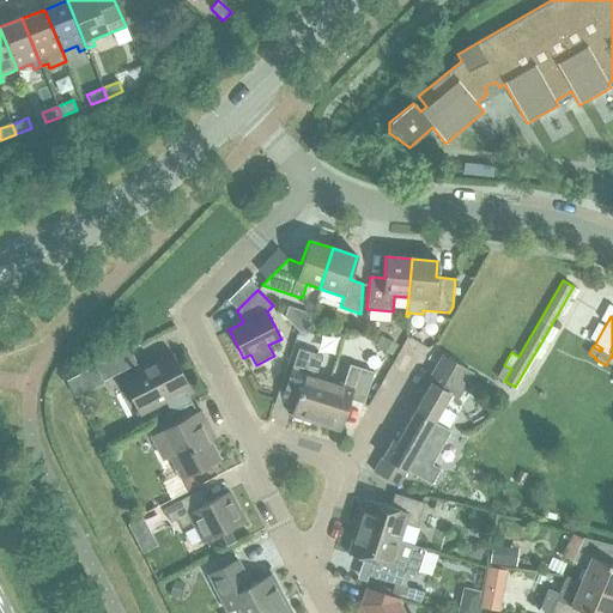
[(343,337),(327,333),(323,346),(340,350),(343,337)]
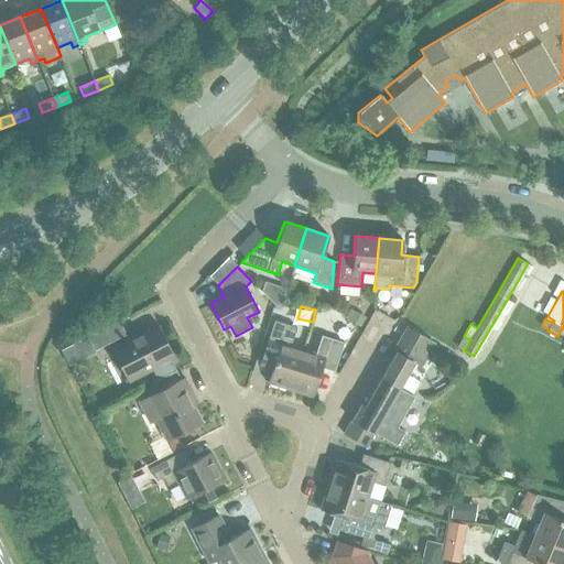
[(87,337),(95,350),(126,335),(119,321),(87,337)]
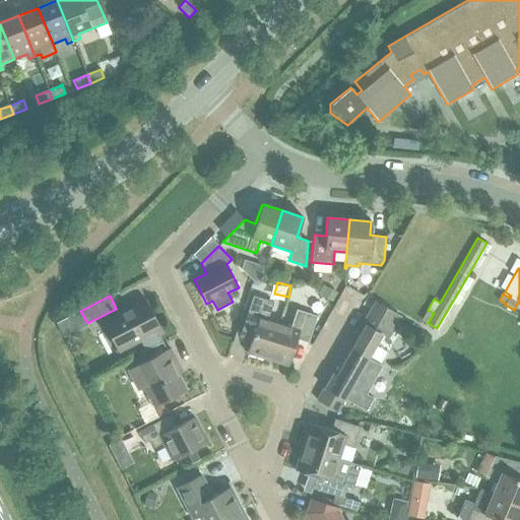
[(247,352),(267,360),(279,323),(268,319),(273,302),(253,296),(240,335),(251,339),(247,352)]
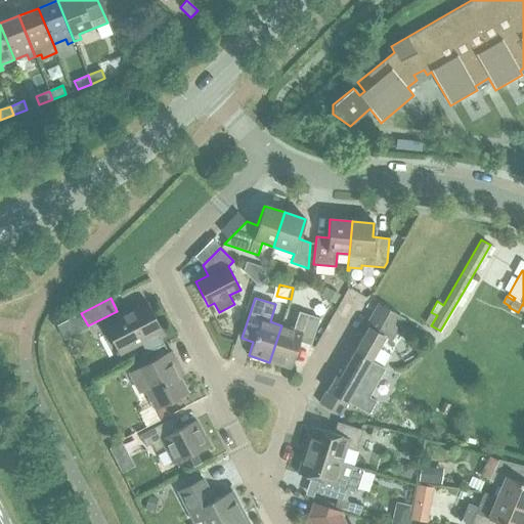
[(102,322),(119,356),(163,334),(145,301),(102,322)]
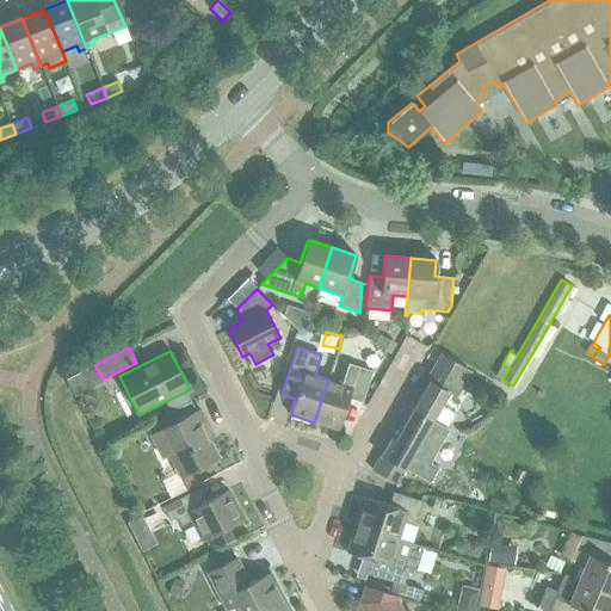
[(429,383),(413,412),(432,421),(452,384),(461,389),(469,372),(440,356),(425,381),(429,383)]
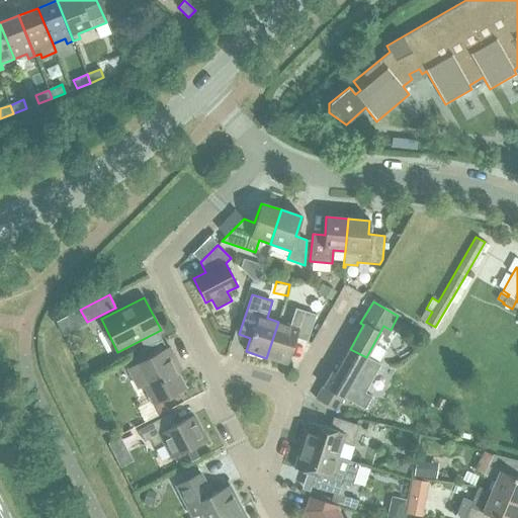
[(278,322),(266,358),(287,364),(295,338),(307,342),(316,315),(294,308),(289,325),(278,322)]
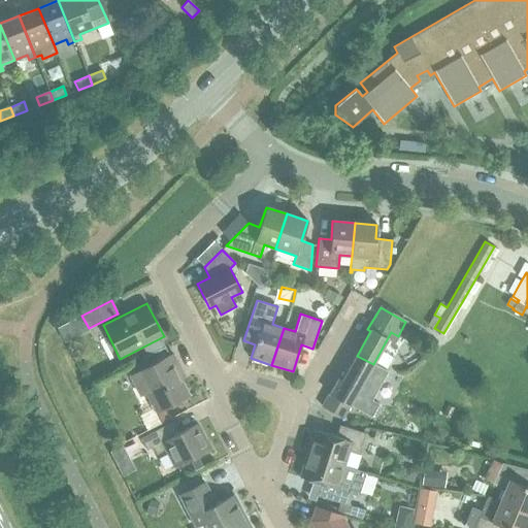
[(72,320),(57,328),(64,341),(79,333),(72,320)]
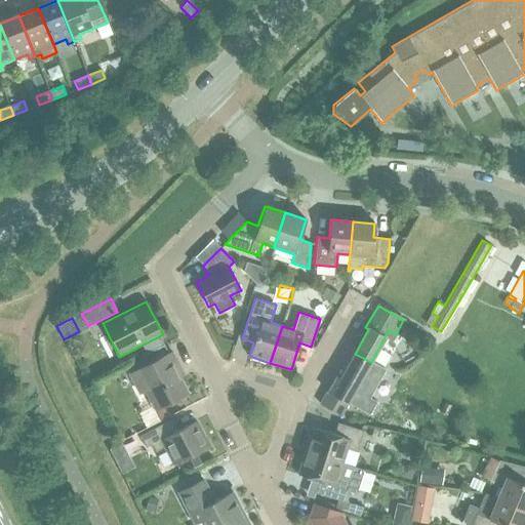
[(146,390),(156,409),(187,393),(173,368),(178,365),(172,352),(129,374),(139,393),(146,390)]
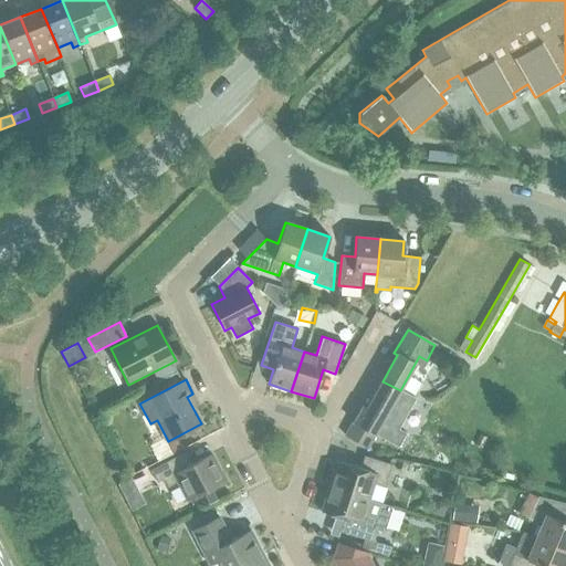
[(362,407),(354,422),(345,436),(367,449),(375,435),(398,448),(406,433),(383,420),(400,390),(383,381),(366,409),(362,407)]
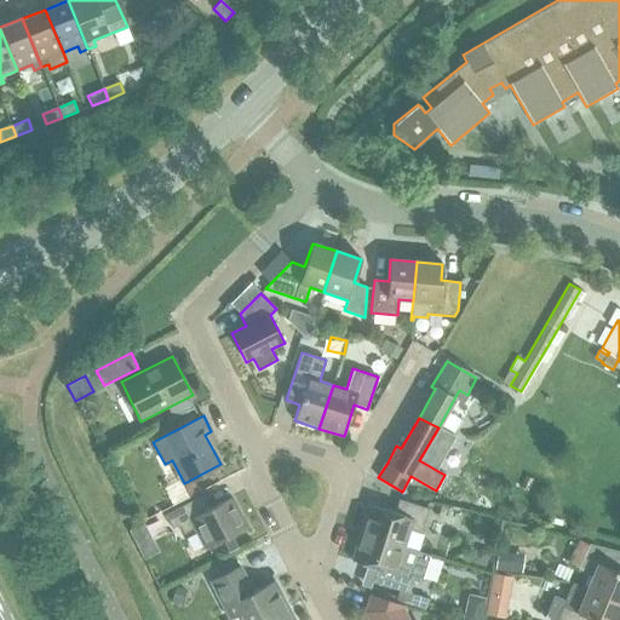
[(194,528),(205,549),(247,527),(231,497),(204,512),(196,499),(165,515),(172,528),(178,524),(183,534),(194,528)]
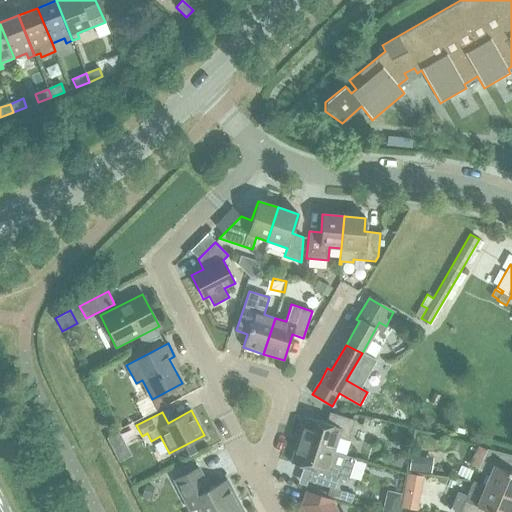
[(305,417),(297,440),(334,452),(338,438),(347,441),(354,420),(329,412),(325,424),(305,417)]
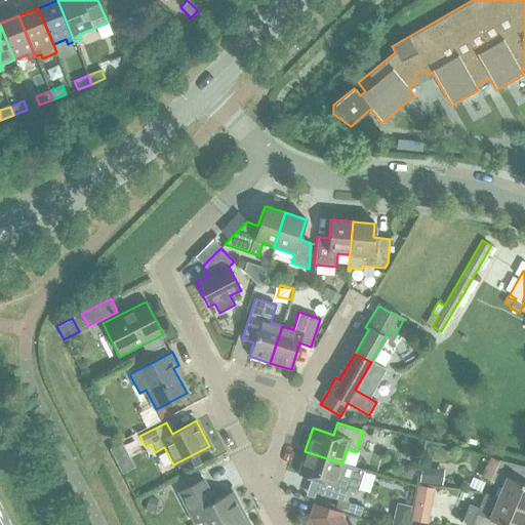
[(121,442),(109,449),(115,460),(127,454),(121,442)]
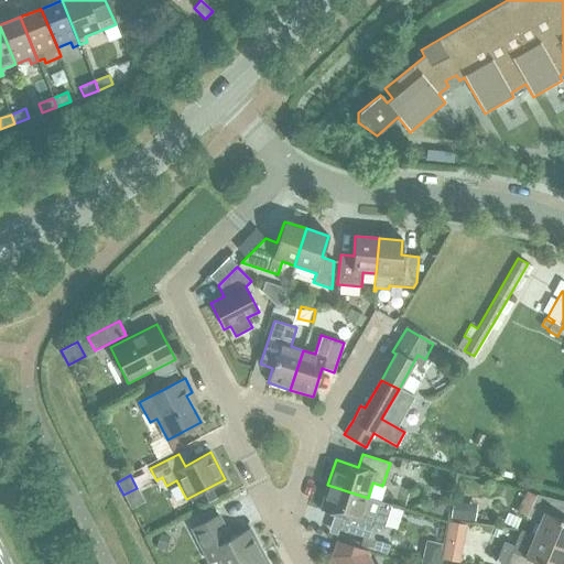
[(368,498),(327,485),(320,510),(343,517),(338,530),(372,541),(377,528),(382,530),(390,506),(367,498),(368,498)]
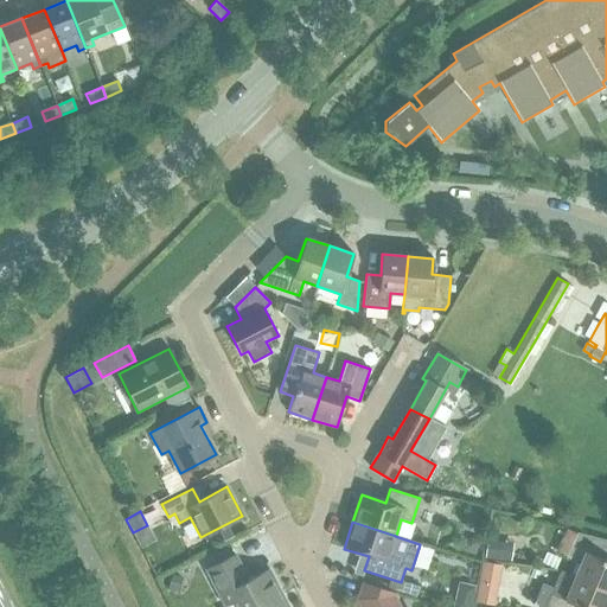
[(580,563),(574,576),(606,589),(606,540),(576,532),(566,557),(580,563)]
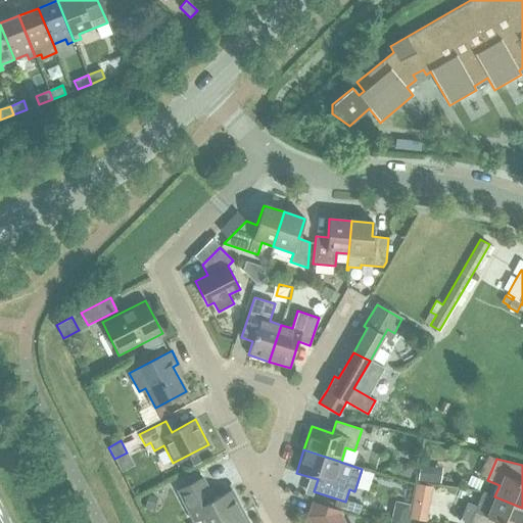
[(419,465),(418,480),(439,482),(441,468),(419,465)]
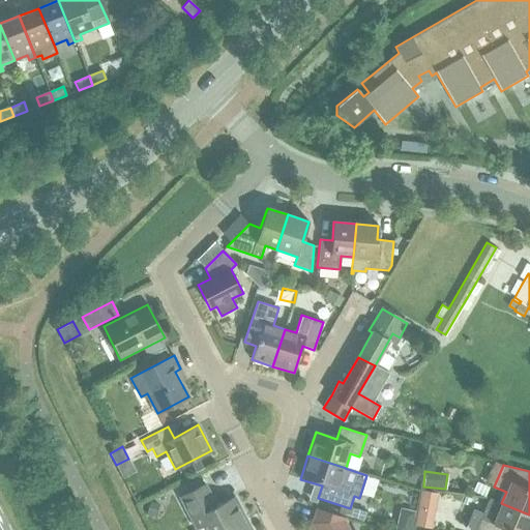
[(205,525),(207,529),(223,529),(246,519),(235,496),(216,506),(205,483),(179,497),(196,529),(205,525)]
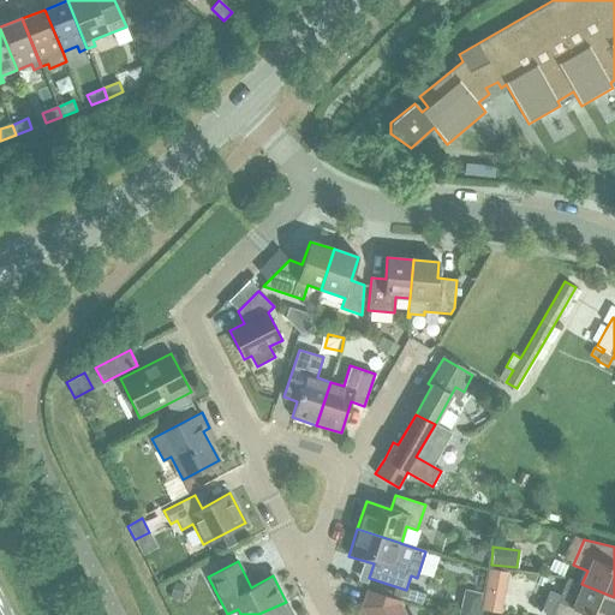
[(613,614),(614,611),(614,597),(581,584),(568,578),(561,595),(550,590),(541,610),(551,614),(613,614)]
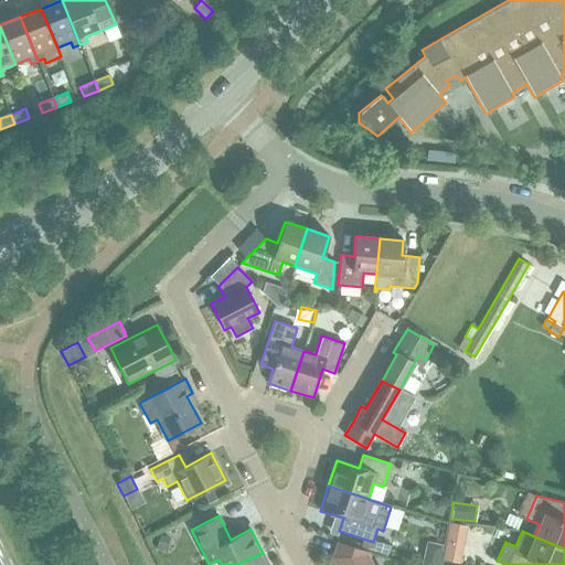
[(430,542),(425,564),(436,564),(441,544),(430,542)]
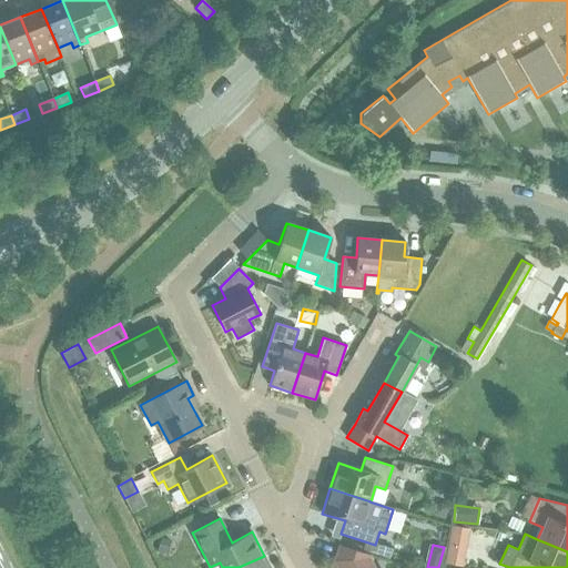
[(372,567),(367,558),(368,555),(341,546),(336,560),(335,560),(340,567),(372,567)]
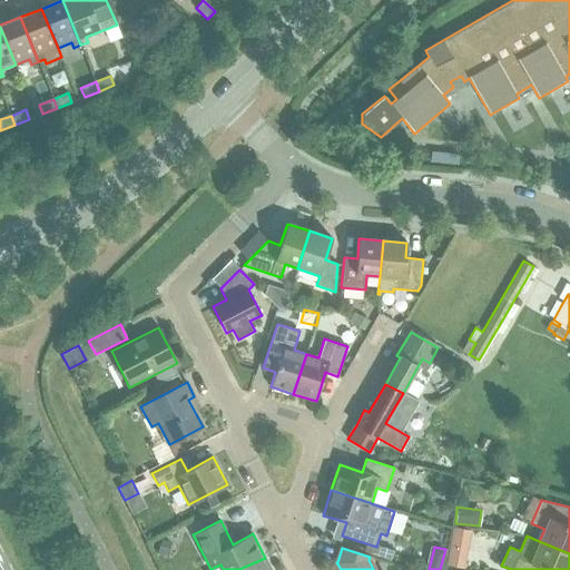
[(271,569),(265,558),(239,569),(271,569)]
